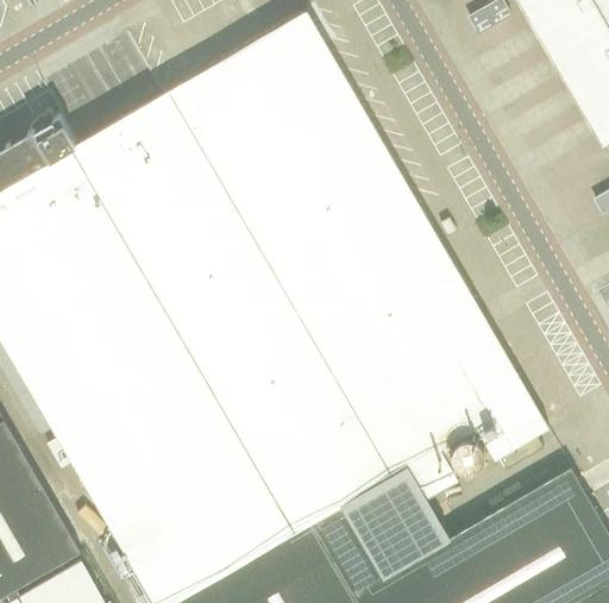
[(515,0),(487,11),(500,45),(527,35),(515,0)]
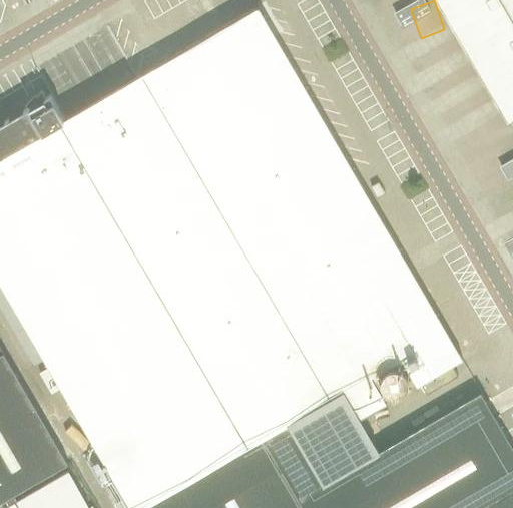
[(512,0),(436,0),(508,123),(512,120),(512,0)]
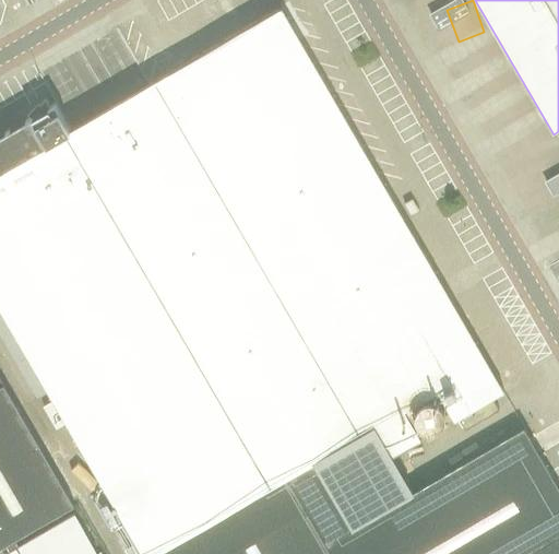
[(357,441),(369,461),(387,450),(392,460),(421,444),(405,414),(438,395),(455,424),(504,396),(282,12),(149,90),(354,444),(357,441)]
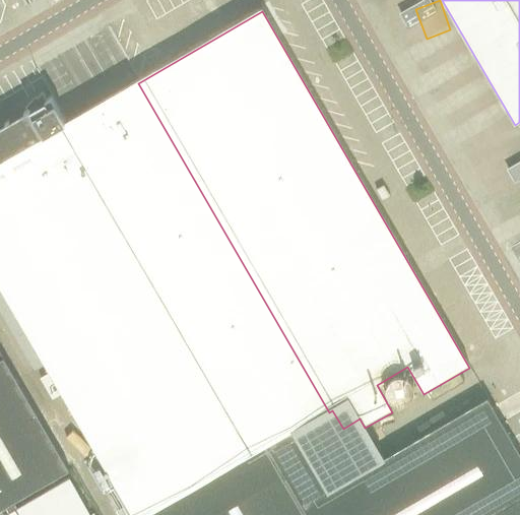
[(151,514),(294,433),(329,412),(138,83),(65,125),(52,101),(37,110),(0,130),(0,290),(130,514),(151,514)]
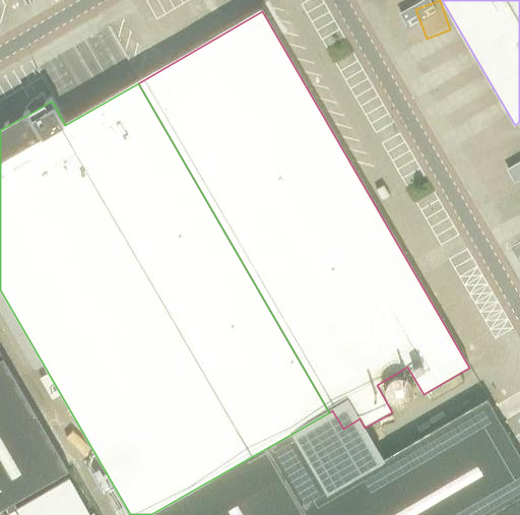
[(0,513),(68,474),(4,362),(0,355),(0,513)]
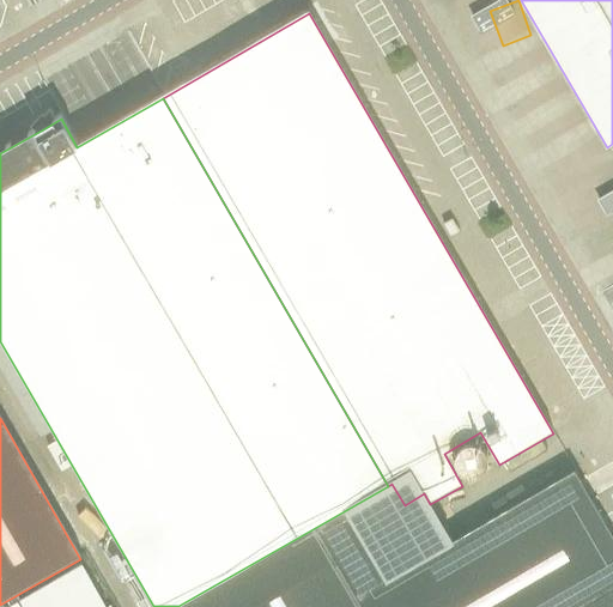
[(612,606),(612,539),(575,474),(388,583),(346,510),(178,606),(612,606)]
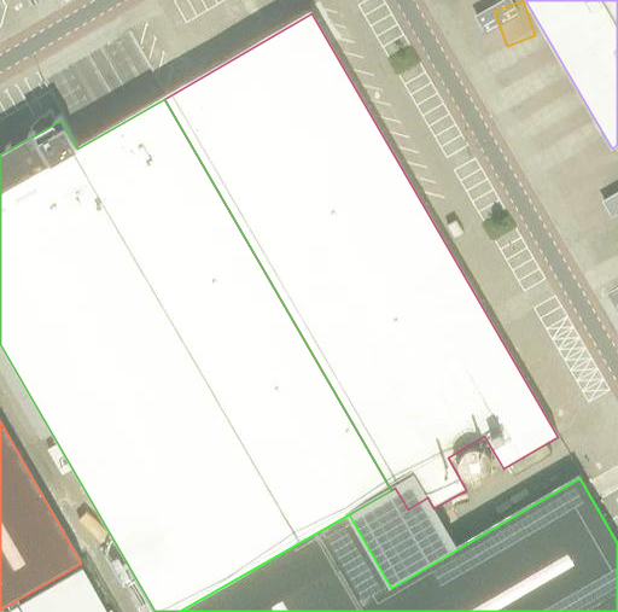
[(104,611),(83,575),(21,611),(104,611)]
